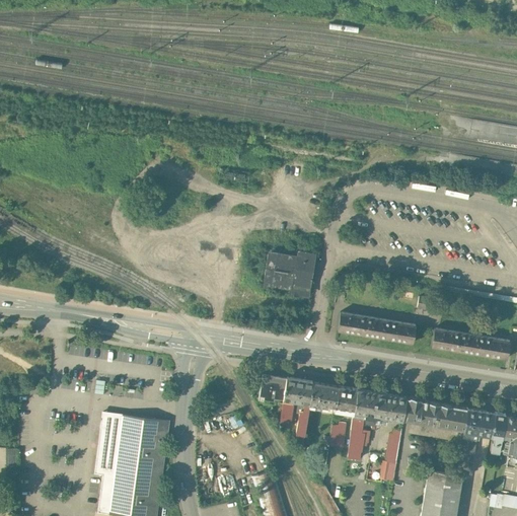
[(274,251),(268,284),(313,292),(319,252),(302,250),(301,255),(274,251)]
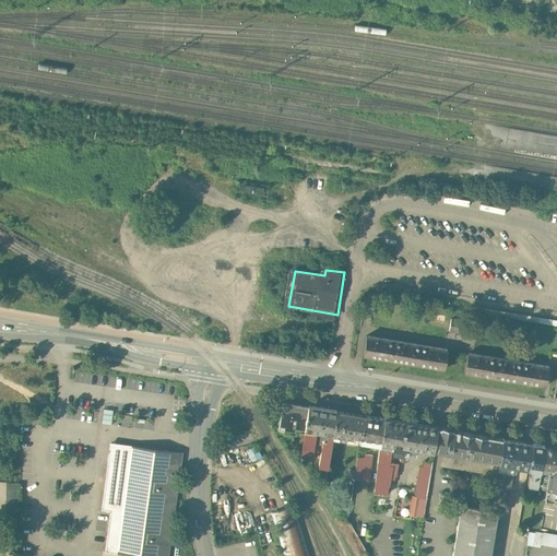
[(447,373),(450,353),(369,339),(366,358),(447,373)]
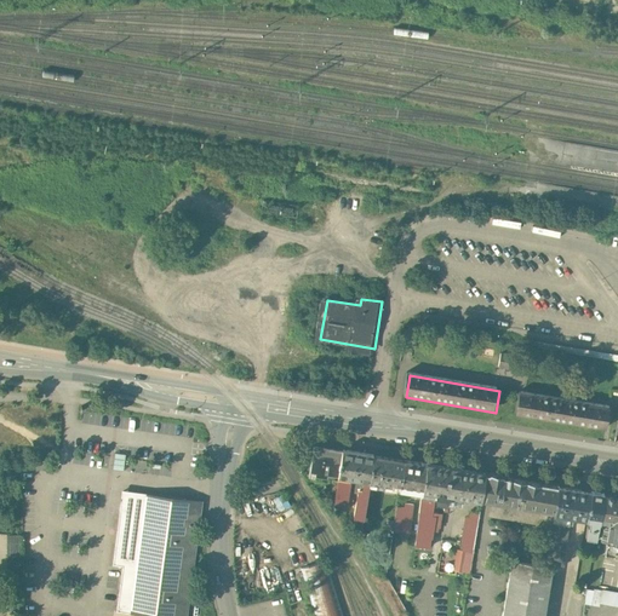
[(608,431),(613,409),(522,392),(519,414),(608,431)]
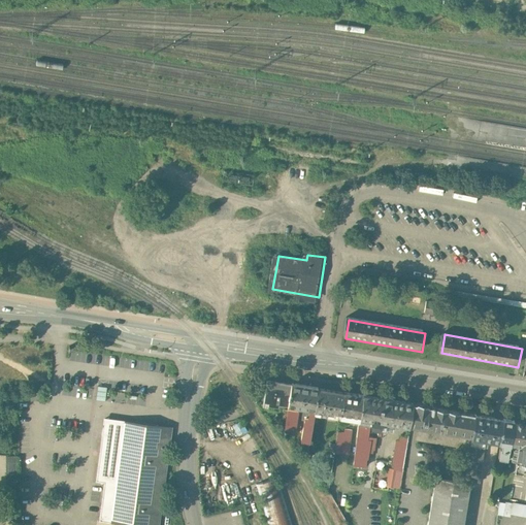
[(319,392),(293,388),(290,409),(316,414),(319,392)]
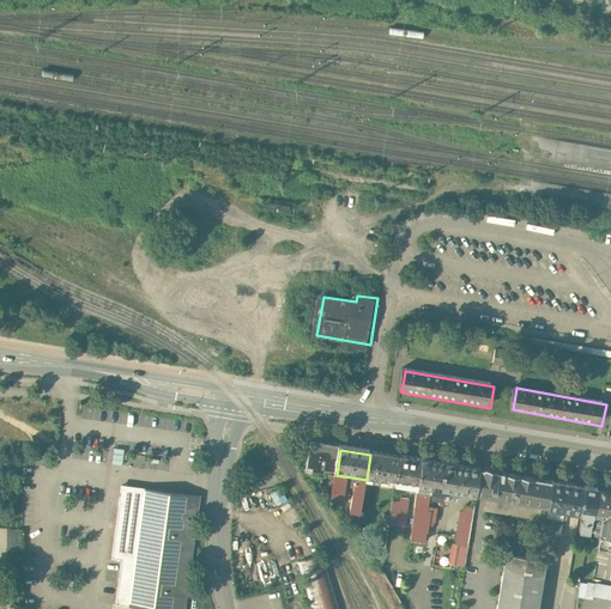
[(399,460),(370,455),(367,480),(395,485),(399,460)]
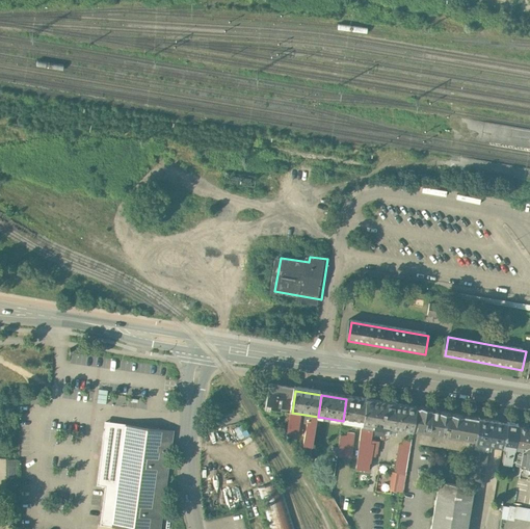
[(367,402),(347,399),(346,399),(343,421),(363,425),(367,402)]
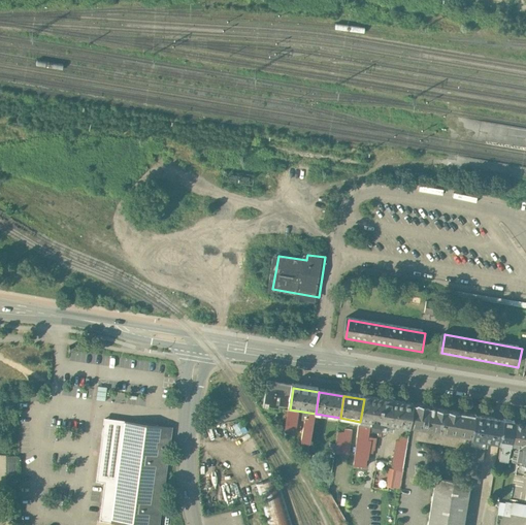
[(376,401),(364,399),(360,422),(358,441),(368,444),(370,428),(372,428),(376,401)]
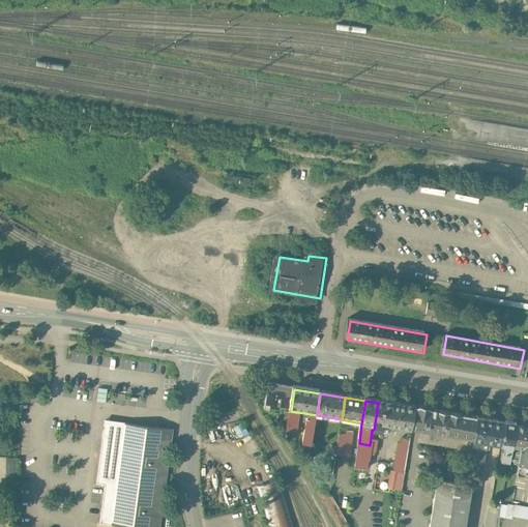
[(415,409),(378,403),(374,430),(374,431),(375,432),(376,432),(377,433),(378,433),(379,432),(380,432),(380,431),(381,430),(381,429),(381,428),(381,427),(382,427),(411,431),(415,409)]
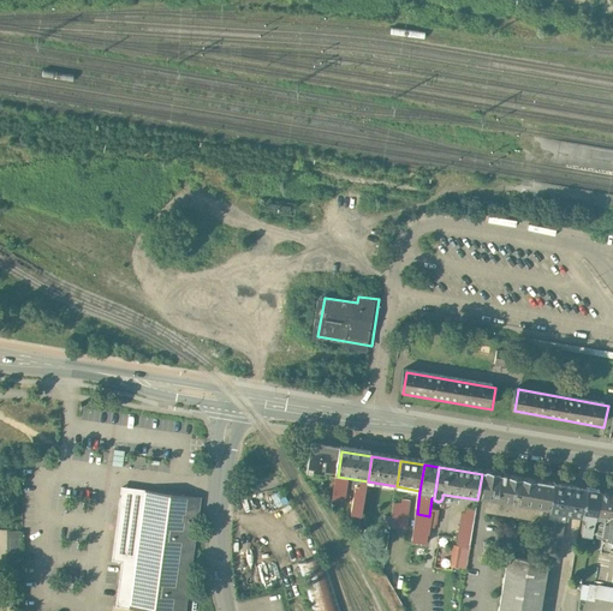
[(554,485),(482,474),(477,499),(551,511),(554,485)]
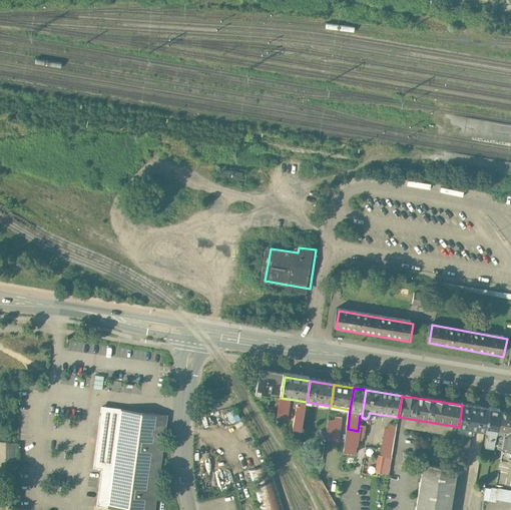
[(482,409),(462,405),(459,427),(458,428),(479,431),(482,409)]
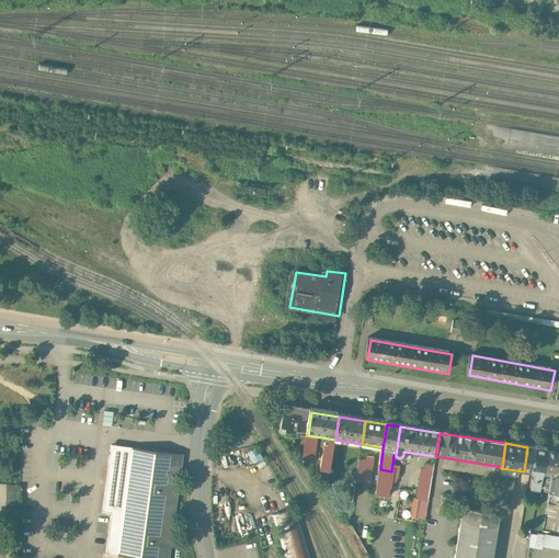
[(547,451),(527,447),(524,471),(544,475),(547,451)]
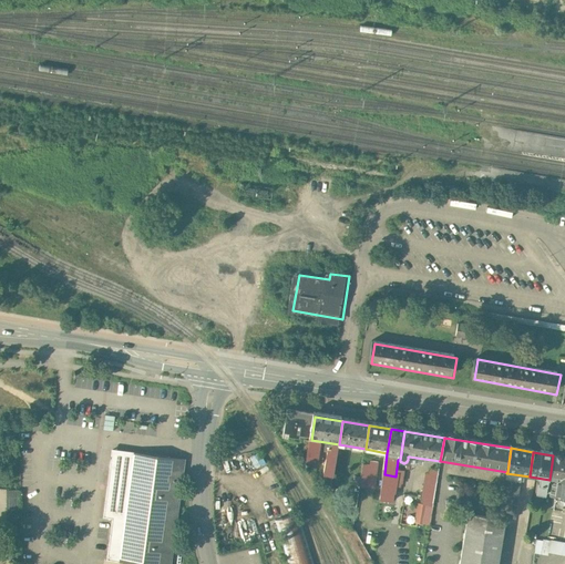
[(181,462),(123,454),(121,467),(112,465),(112,472),(111,472),(104,521),(114,521),(109,563),(171,563),(186,463),(181,462)]
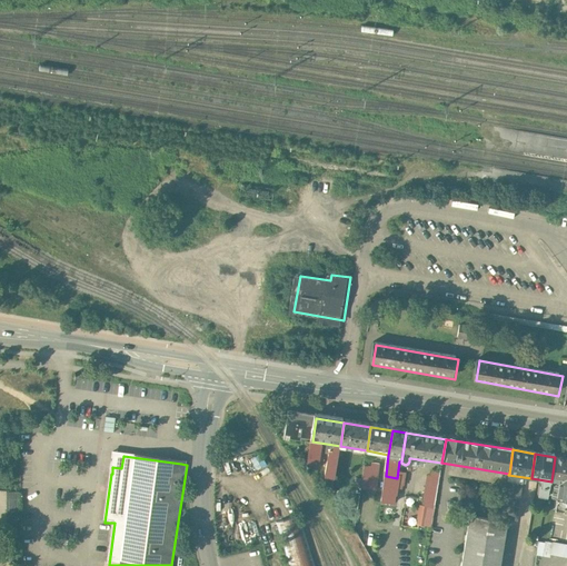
[(566,458),(555,457),(551,482),(548,497),(566,500),(566,458)]
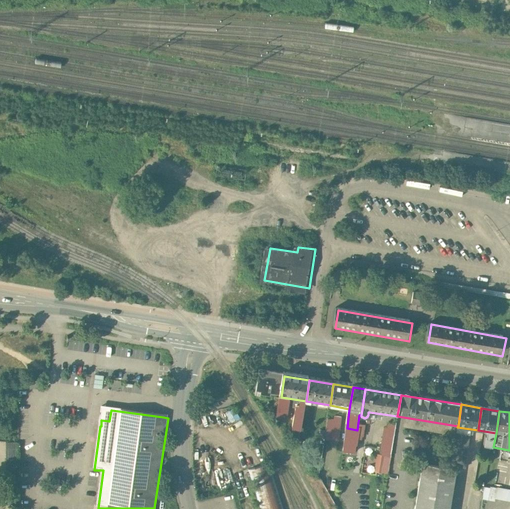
[(341,442),(343,418),(334,417),(334,420),(327,420),(325,441),(341,442)]
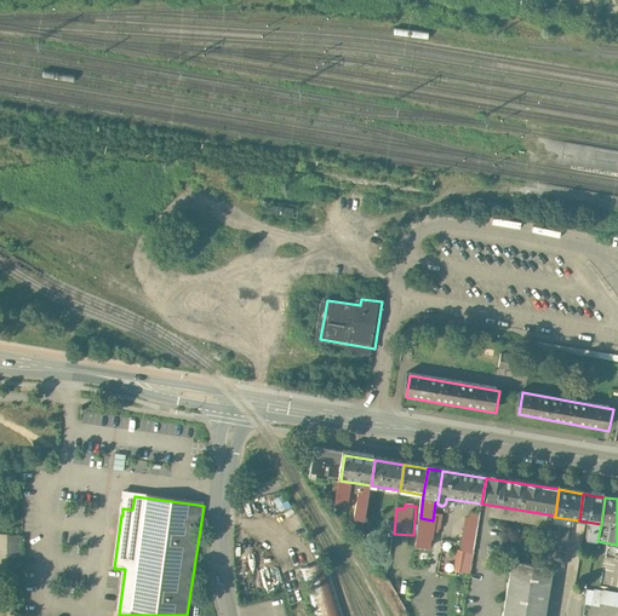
[(470,576),(479,514),(465,512),(457,574),(470,576)]
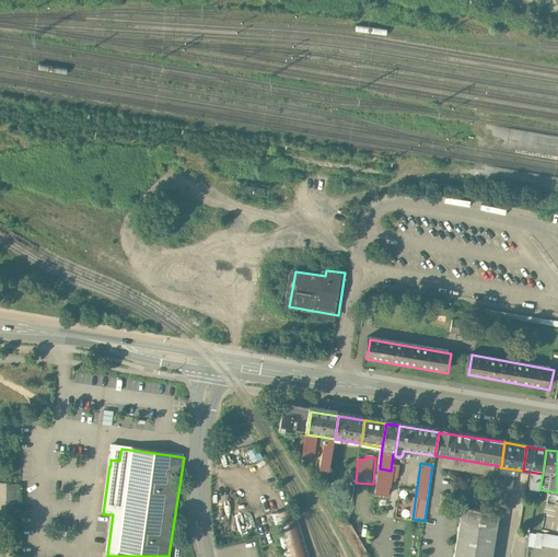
[(498,556),(506,513),(466,507),(457,556),(498,556)]
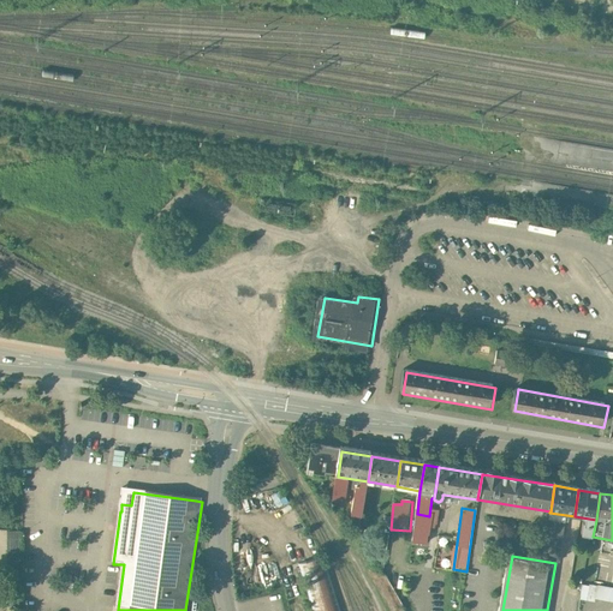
[(341,610),(328,561),(307,567),(319,610),(341,610)]
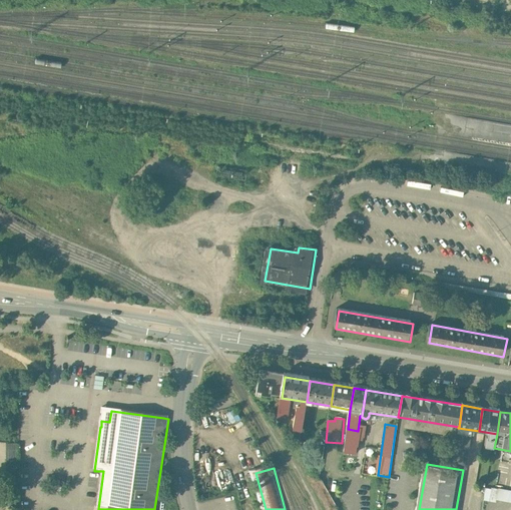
[(510,491),(486,488),(484,501),(510,504),(510,491)]
